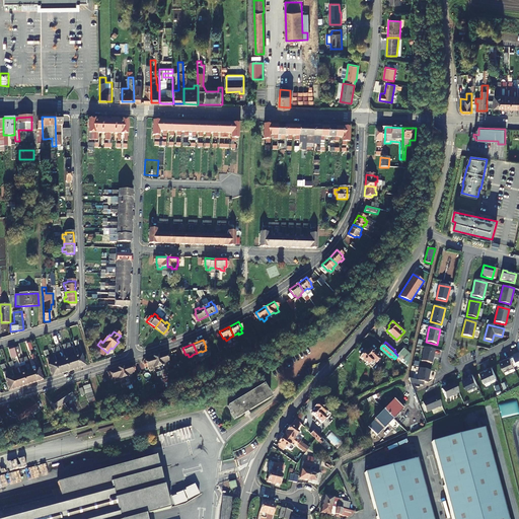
[(79,354),(80,355),(76,357),(80,368),(85,366),(79,348),(77,349),(78,354),(79,354)]
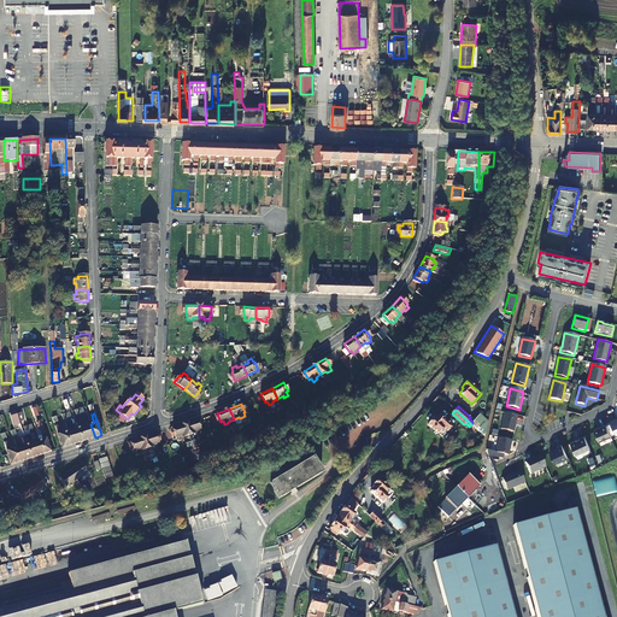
[(517,416),(505,413),(501,430),(513,433),(517,416)]
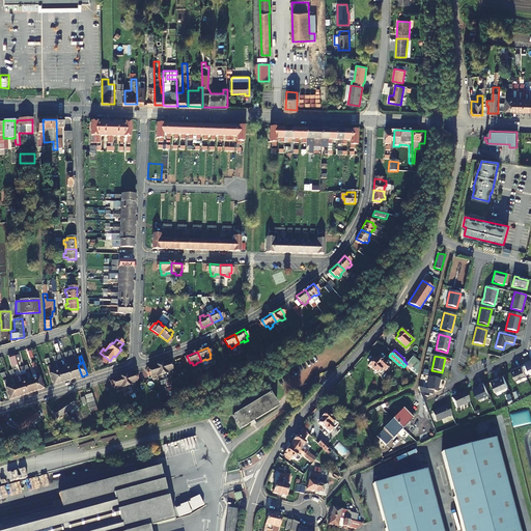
[(372,361),(368,365),(380,375),(388,367),(378,358),(374,362),(372,361)]
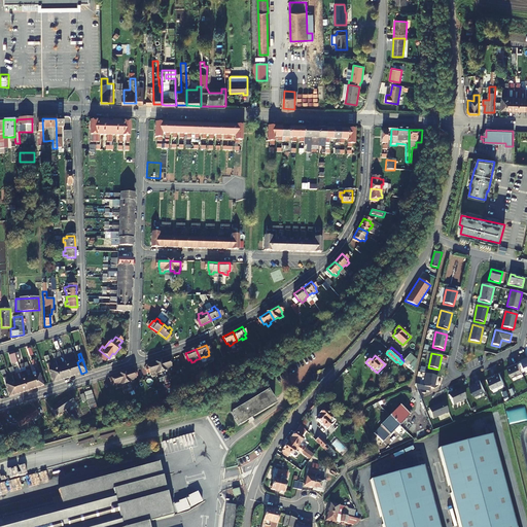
[(72,356),(69,357),(75,376),(81,374),(77,362),(73,363),(73,361),(74,361),(72,356)]
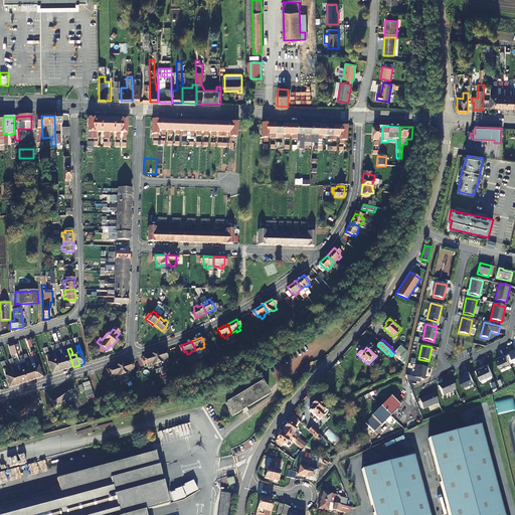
[(68,356),(64,357),(68,369),(73,367),(67,349),(65,349),(66,355),(67,354),(68,356)]
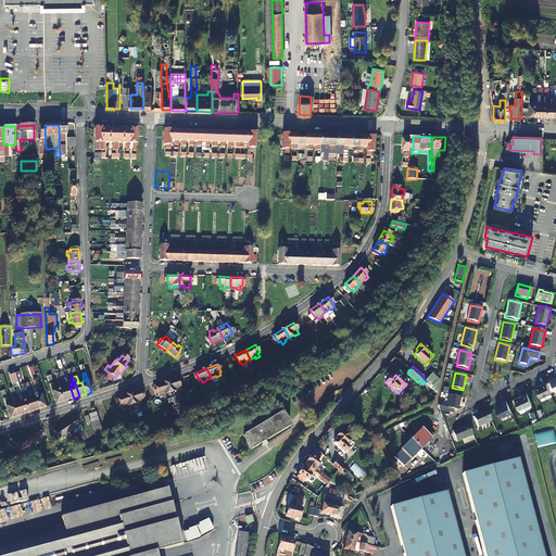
[(64,379),(62,380),(67,400),(74,399),(70,386),(66,387),(65,384),(66,384),(64,379)]
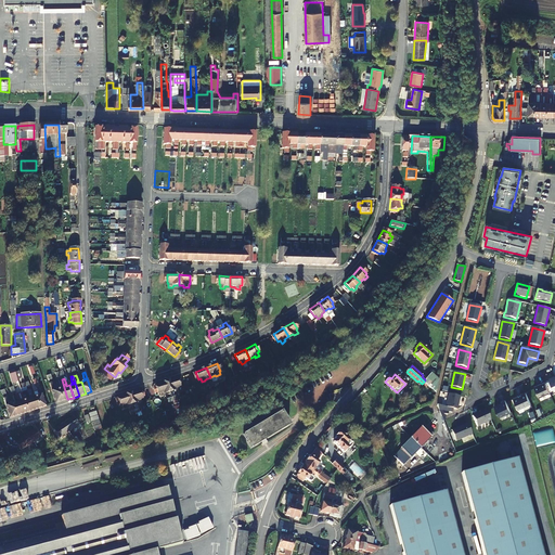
[(167,382),(169,391),(175,390),(176,391),(180,390),(178,387),(180,386),(178,378),(167,382)]
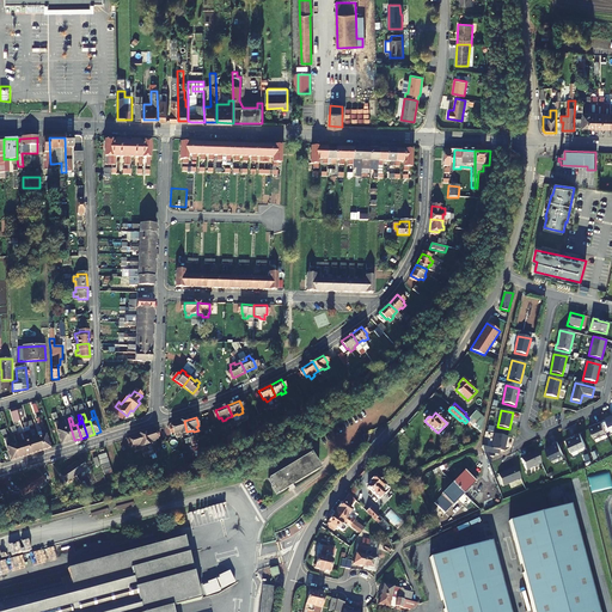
[(470,417),(469,418),(467,421),(475,428),(478,423),(470,417)]
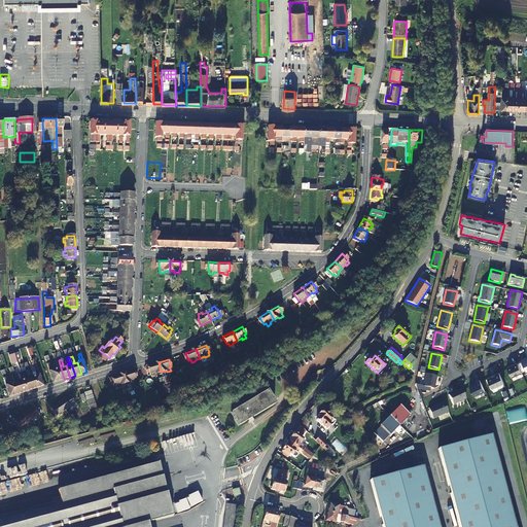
[(59,367),(56,370),(59,381),(64,379),(59,360),(56,361),(58,366),(59,366),(59,367)]
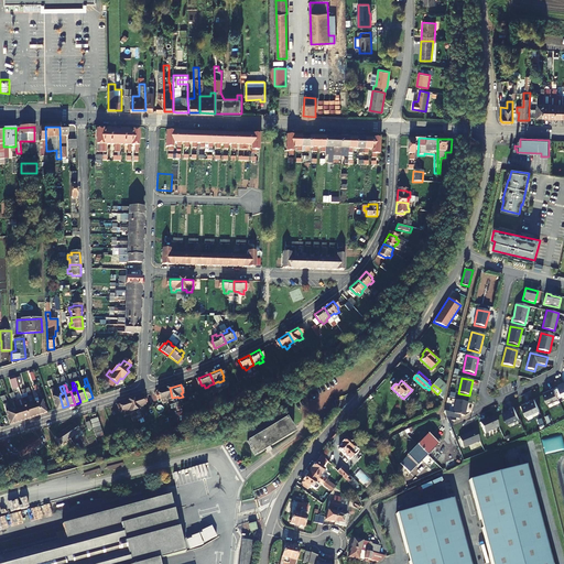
[(548,403),(559,399),(554,387),(543,392),(548,403)]
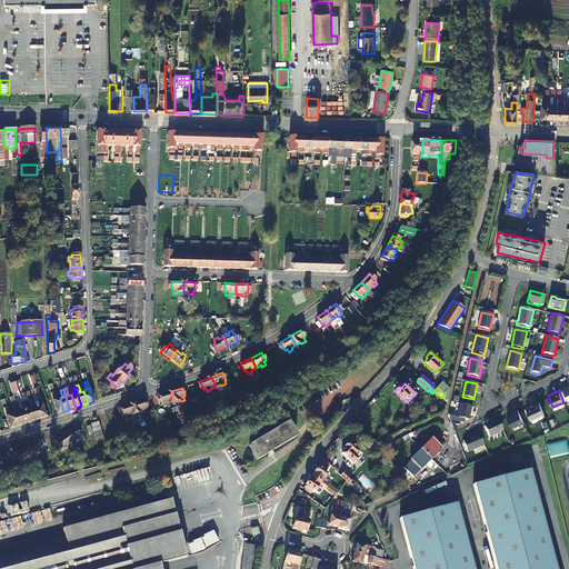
[(169,403),(173,401),(171,391),(160,396),(162,403),(163,402),(166,407),(169,405),(169,403)]
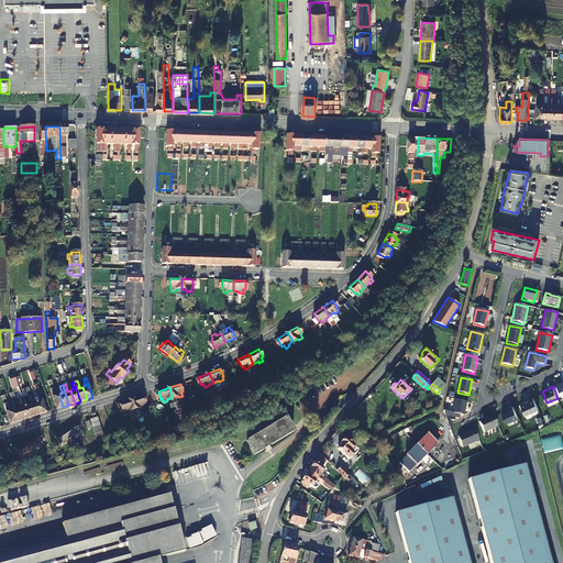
[(56,409),(63,407),(59,395),(55,396),(54,394),(55,394),(53,388),(50,389),(56,409)]
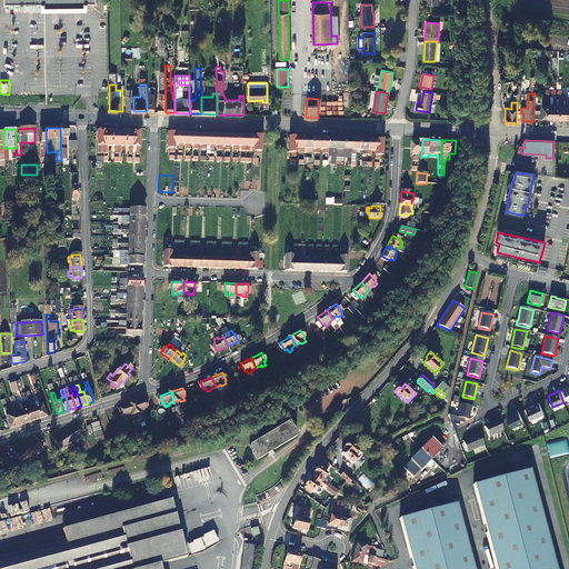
[(40,403),(40,405),(37,406),(40,419),(47,417),(40,397),(37,398),(39,403),(40,403)]
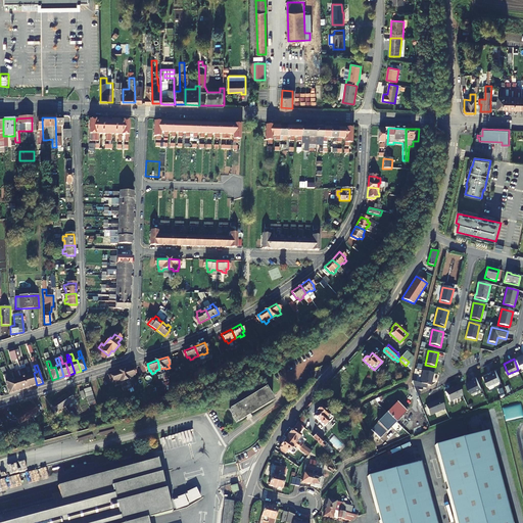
[(26,376),(22,377),(27,388),(32,386),(26,368),(22,369),(25,374),(26,374),(26,376)]
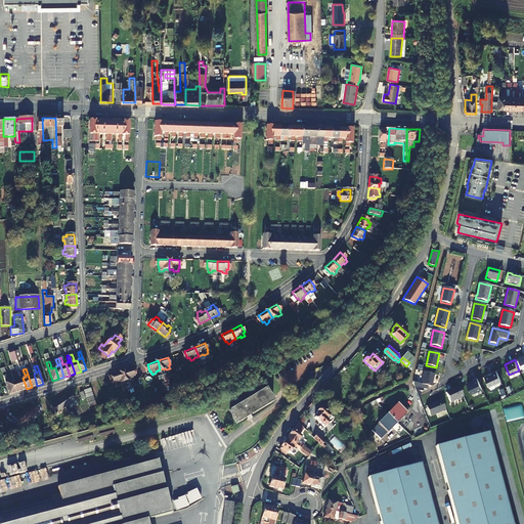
[(32,387),(37,386),(34,374),(30,375),(30,374),(29,368),(26,368),(32,387)]
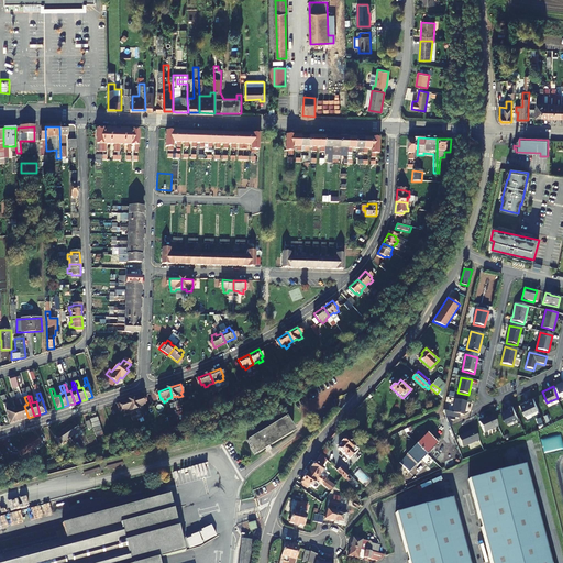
[(131,399),(134,409),(140,408),(141,409),(144,408),(143,405),(145,405),(143,396),(131,399)]
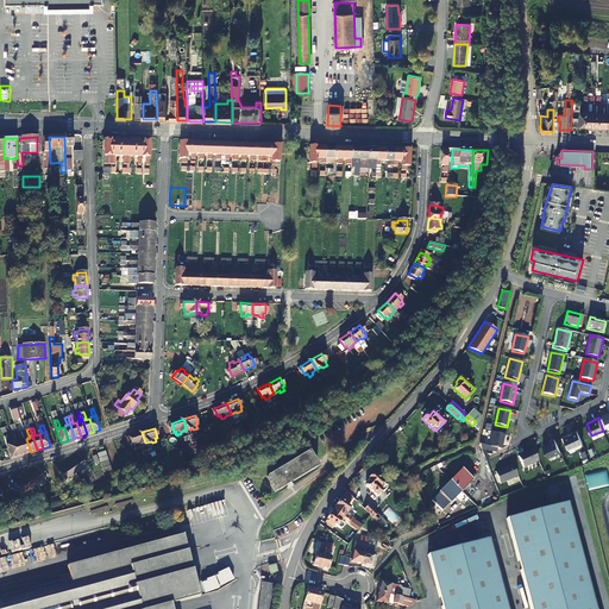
[(569,450),(583,444),(577,431),(572,433),(572,434),(563,439),(569,450)]
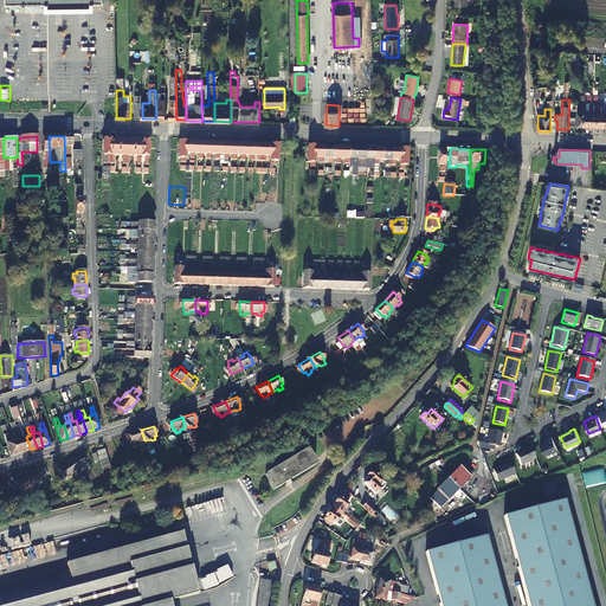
[(24,452),(31,450),(26,437),(21,438),(21,436),(23,436),(20,430),(18,431),(24,452)]
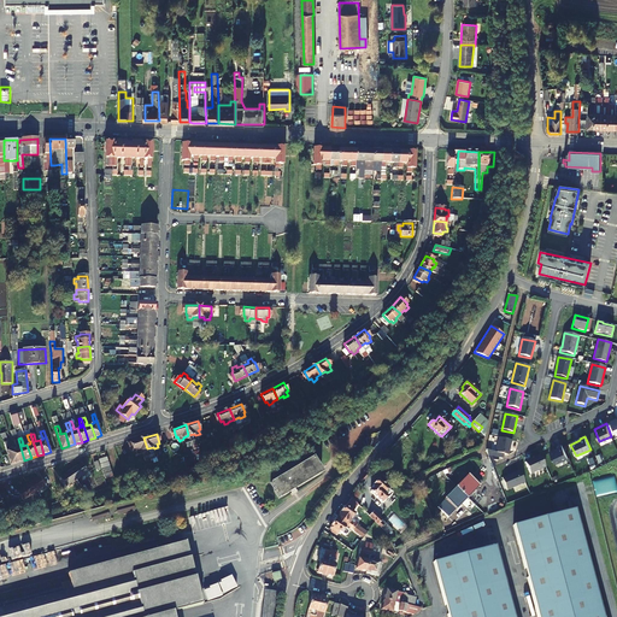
[(141,451),(147,448),(144,438),(130,442),(134,451),(136,451),(137,454),(142,453),(141,451)]
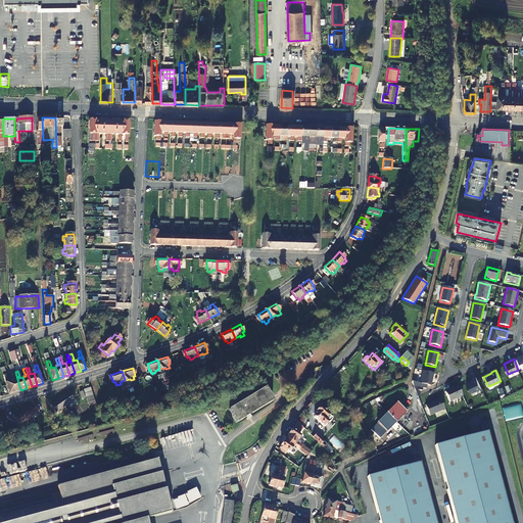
[(15,379),(11,380),(15,392),(20,390),(15,372),(12,373),(13,378),(14,378),(15,379)]
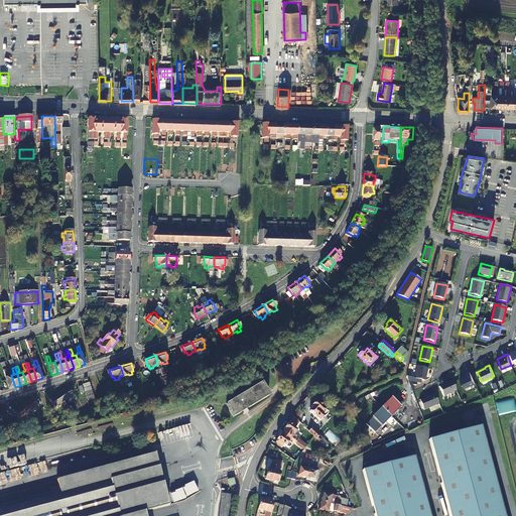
[(425,381),(428,369),(417,367),(414,379),(425,381)]
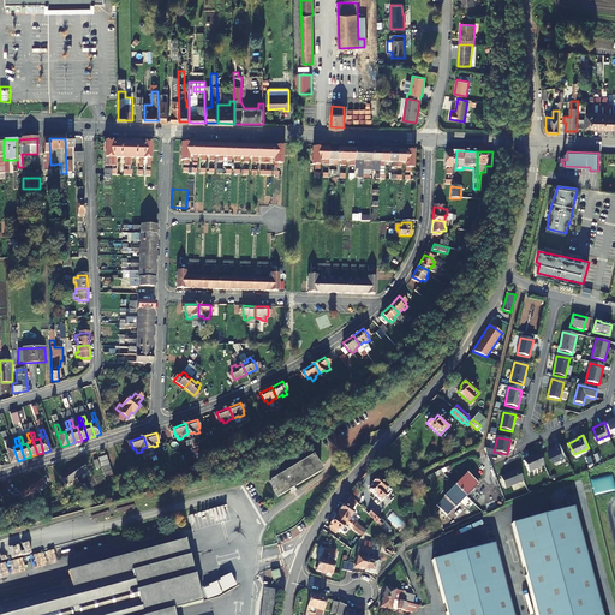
[(11,464),(18,461),(13,447),(9,449),(9,447),(7,441),(4,441),(11,464)]
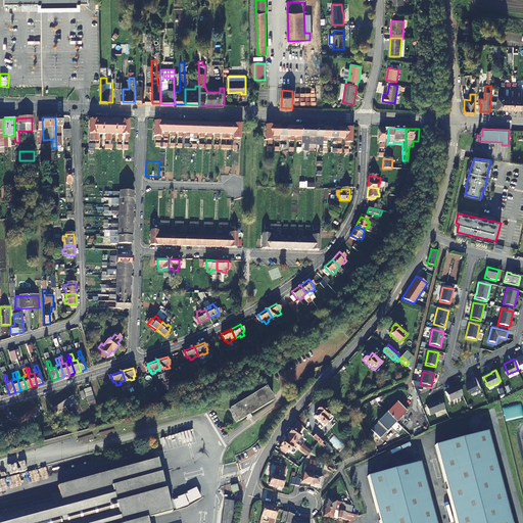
[(471,394),(481,389),(476,378),(472,380),(473,381),(466,384),(471,394)]
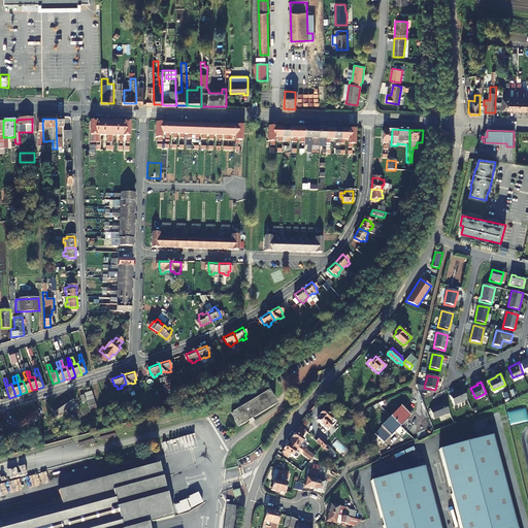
[(454,406),(467,400),(462,390),(457,392),(457,393),(450,396),(454,406)]
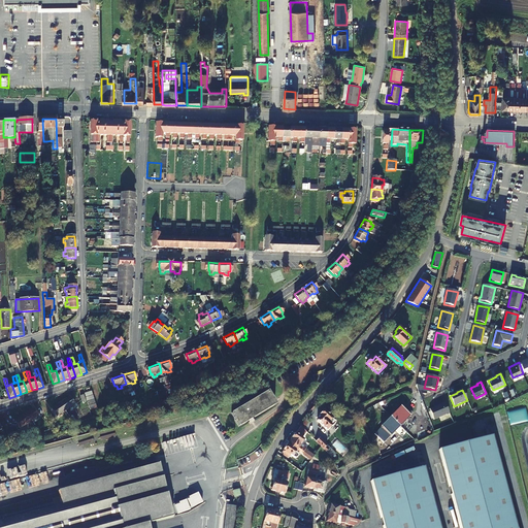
[(267,393),(231,415),(238,427),(274,405),(267,393)]
